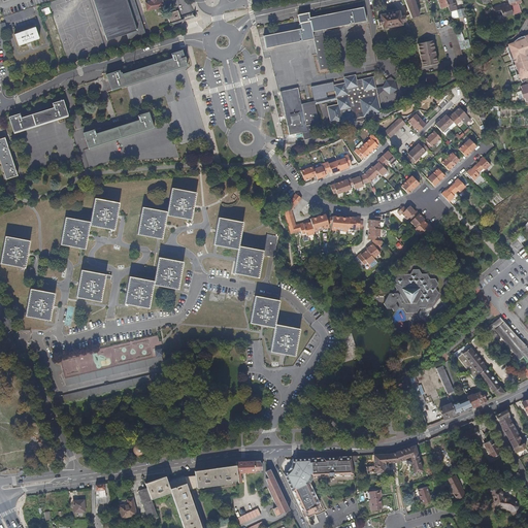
[(93,0),(107,41),(129,33),(131,33),(132,35),(130,36),(131,38),(145,33),(141,21),(142,21),(141,19),(140,19),(139,17),(136,18),(135,14),(138,13),(134,0),(93,0)]
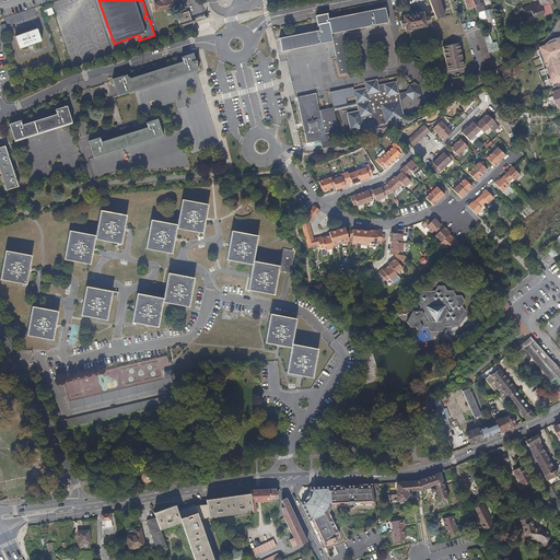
[(155,3),(156,11),(173,9),(173,1),(166,2),(166,0),(165,0),(160,0),(161,1),(161,2),(155,3)]
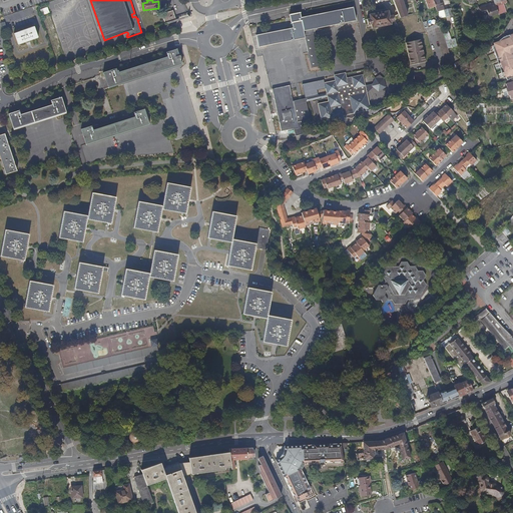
[(425,0),(428,9),(435,7),(433,0),(425,0)]
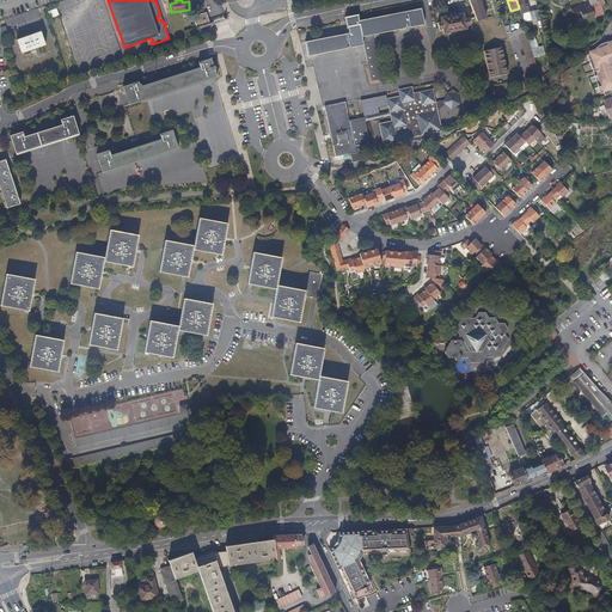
[(516,0),(519,8),(521,14),(530,12),(527,4),(525,5),(522,0),(516,0)]
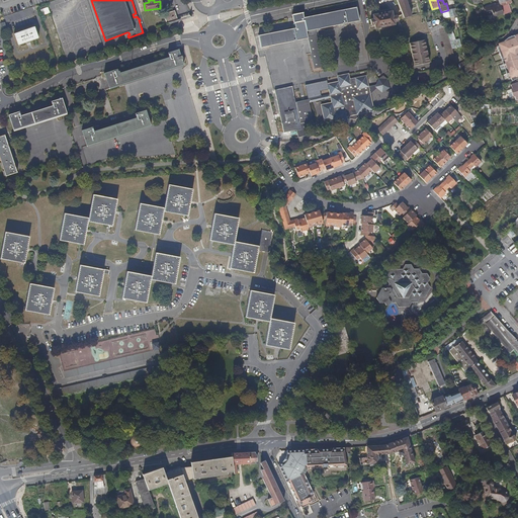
[(512,2),(511,0),(498,0),(500,3),(495,5),(495,4),(483,8),(486,16),(493,14),(494,17),(503,14),(504,14),(511,12),(508,4),(512,2)]
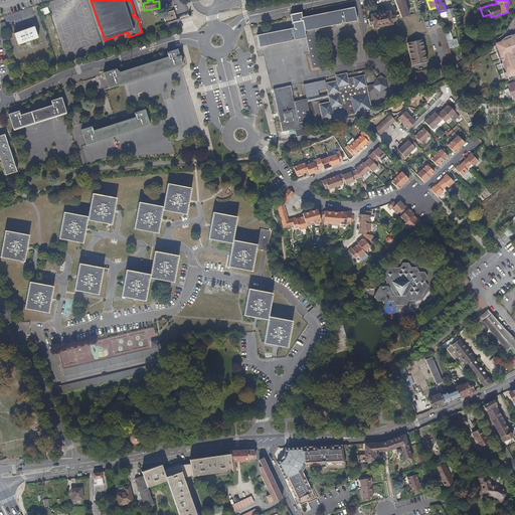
[(316,29),(357,21),(354,7),(327,13),(302,17),(301,12),(291,14),(292,23),(293,23),(294,28),(256,35),(260,47),(267,45),(266,37),(299,30),(300,39),(306,38),(305,31),(308,30),(309,37),(317,35),(316,29)]
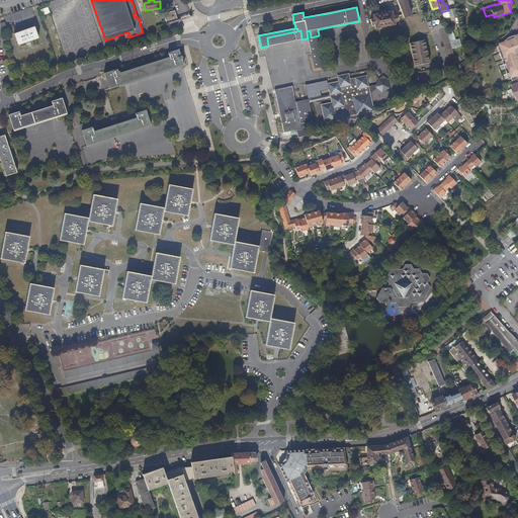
[(457,16),(455,8),(451,9),(448,10),(450,18),(457,16)]
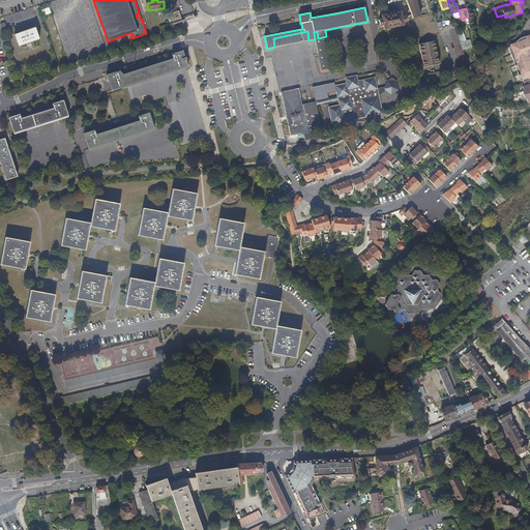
[(168,15),(171,25),(181,22),(180,20),(181,20),(179,10),(168,15)]
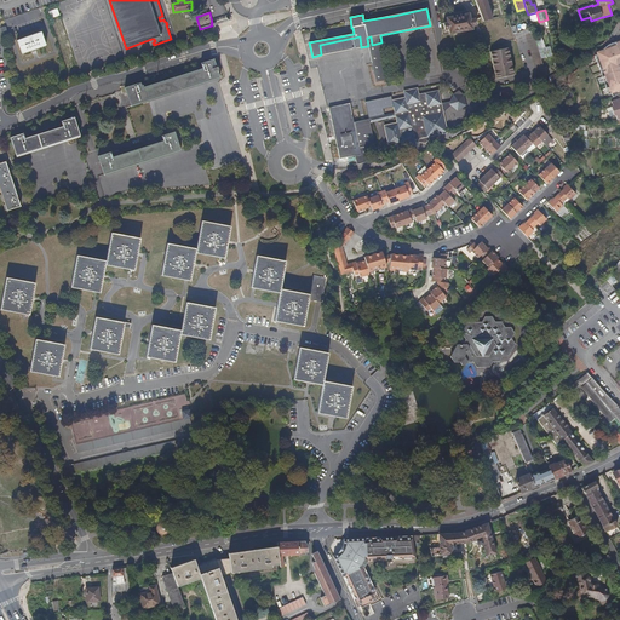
[(476,26),(475,19),(470,19),(469,13),(446,18),(447,23),(443,23),(445,30),(448,29),(449,34),(472,29),(472,27),(476,26)]
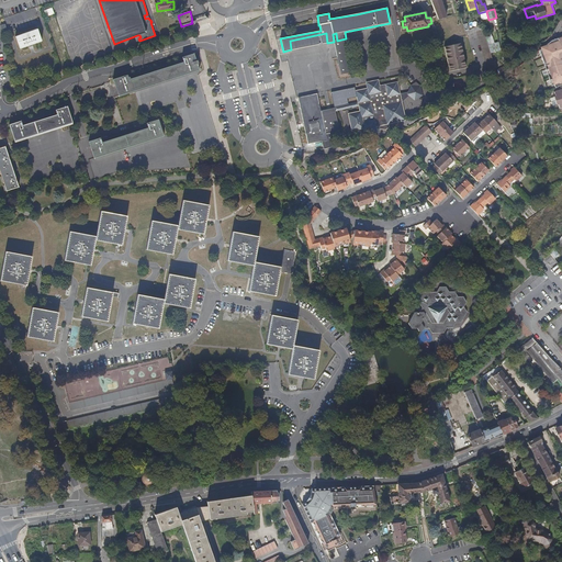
[(42,42),(37,30),(15,36),(19,48),(42,42)]
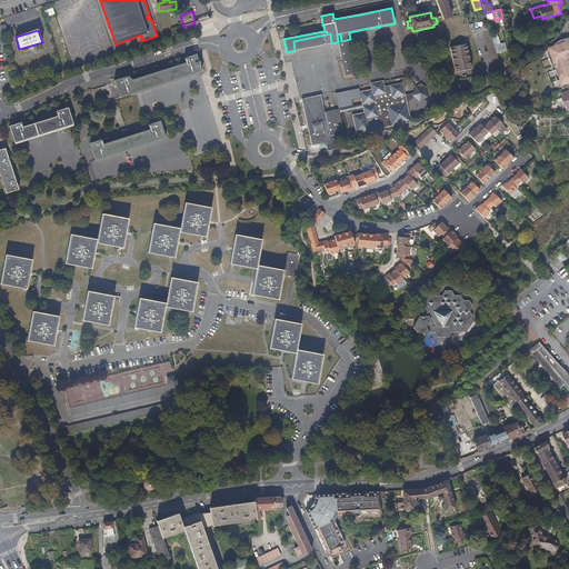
[(331,43),(330,33),(293,41),(295,50),(331,43)]
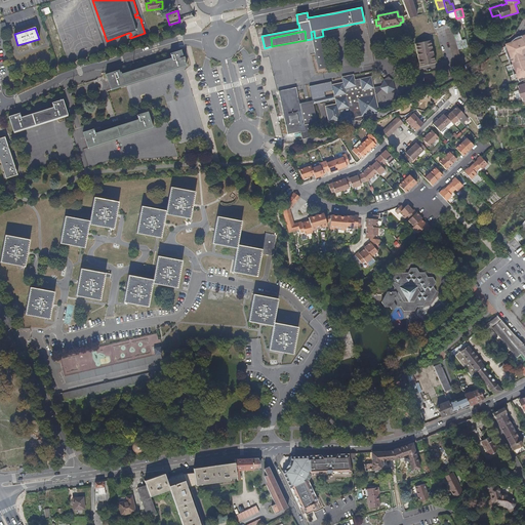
[(329,68),(323,36),(315,38),(314,31),(311,32),(312,39),(318,70),(329,68)]
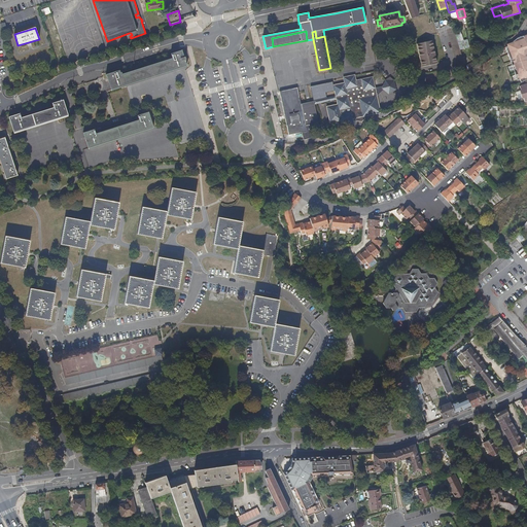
[(526,36),(524,38),(523,36),(517,38),(512,42),(505,47),(511,62),(514,62),(515,65),(513,66),(514,70),(516,70),(518,75),(516,75),(517,80),(520,79),(521,82),(526,78),(526,60),(525,54),(526,54),(526,36)]
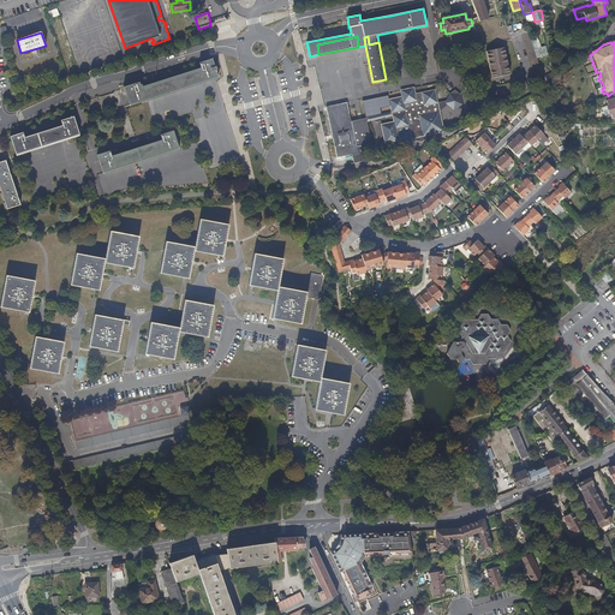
[(548,55),(545,47),(535,49),(536,53),(537,59),(548,55)]
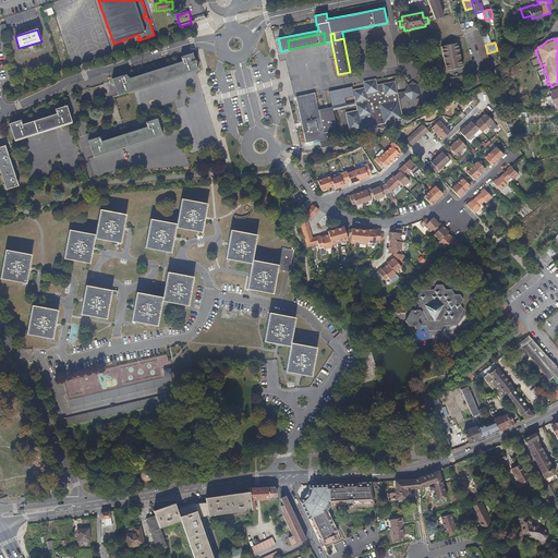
[(462,68),(457,44),(441,47),(446,71),(462,68)]
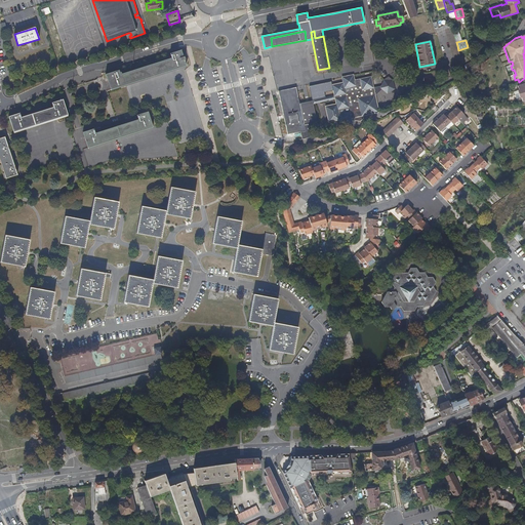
[(123,77),(168,63),(171,71),(186,66),(185,59),(185,56),(184,56),(182,50),(170,53),(171,58),(121,74),(121,72),(120,73),(119,70),(106,74),(111,89),(125,85),(123,77)]
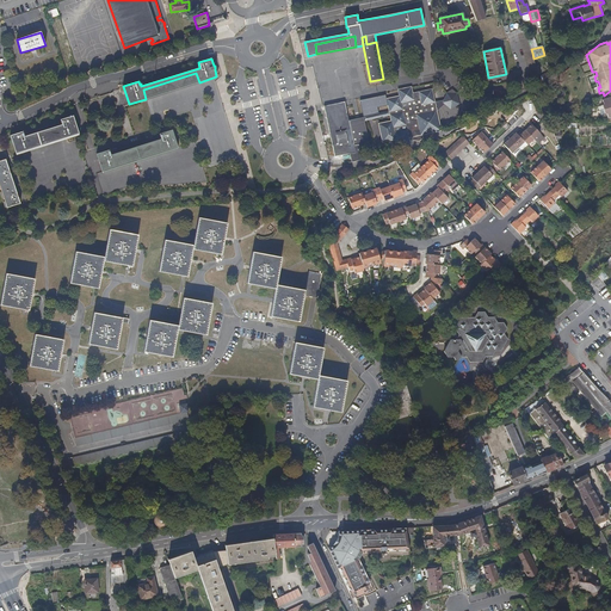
[(146,99),(199,82),(196,73),(143,90),(146,99)]
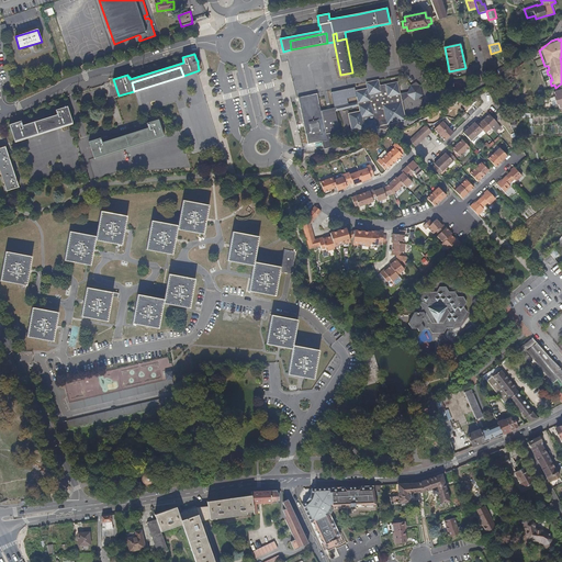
[(400,94),(396,82),(379,87),(378,80),(367,83),(368,89),(356,91),(360,112),(349,114),(352,131),(363,127),(366,134),(377,132),(377,131),(375,128),(375,126),(380,125),(389,124),(405,120),(401,103),(400,94)]
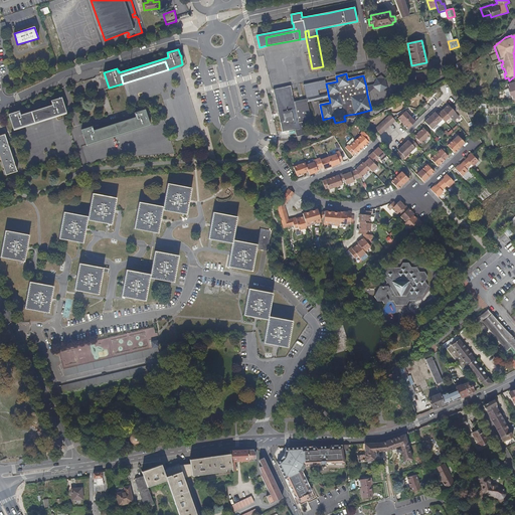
[(387,88),(385,78),(384,79),(377,79),(376,78),(374,84),(366,87),(367,95),(374,88),(380,93),(387,88)]
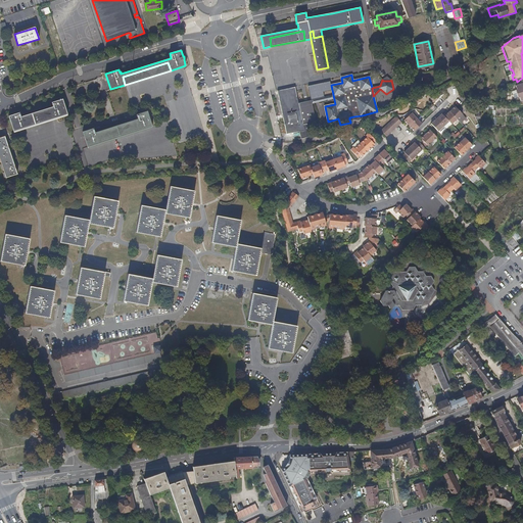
[(316,121),(312,105),(310,106),(308,104),(303,105),(302,102),(298,103),(296,91),(294,91),(294,88),(279,91),(280,94),(278,94),(286,134),(299,132),(302,131),(304,138),(310,137),(306,124),(314,123),(313,122),(316,121)]
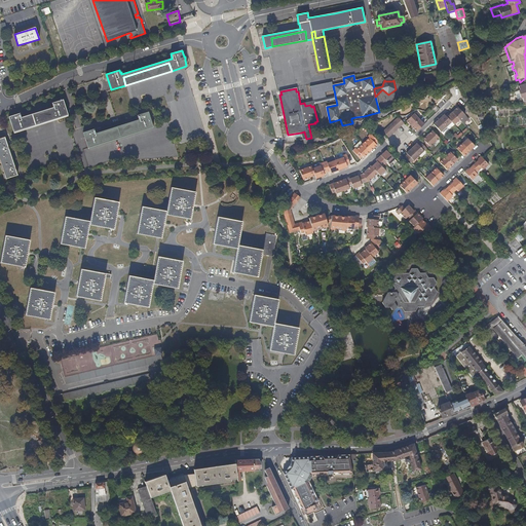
[(313,105),(336,100),(335,96),(312,101),(313,105)]
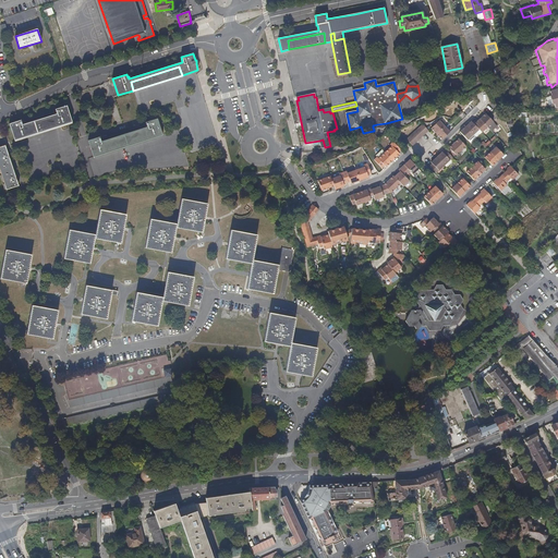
[(26,136),(24,129),(58,118),(60,125),(72,122),(67,106),(56,109),(57,113),(23,125),(21,120),(9,124),(14,141),(26,136)]
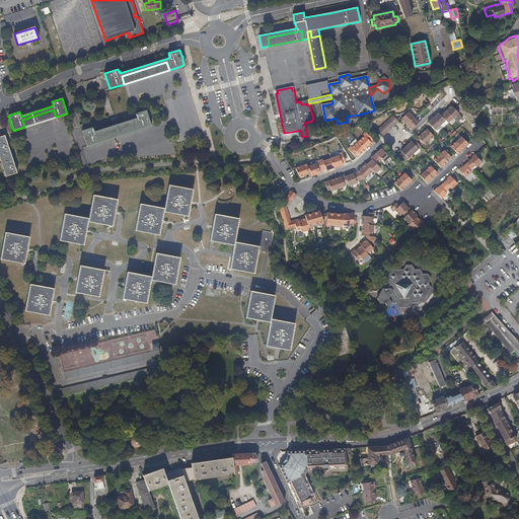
[(451,105),(446,110),(453,119),(459,114),(454,107),(451,105)]
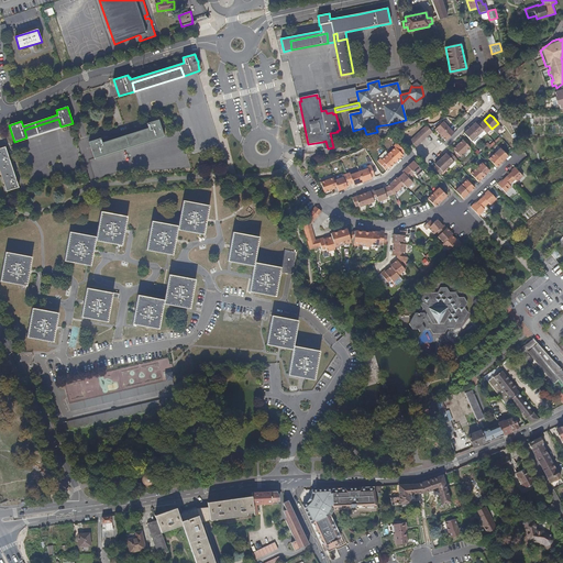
[(26,138),(61,127),(58,119),(24,130),(26,138)]
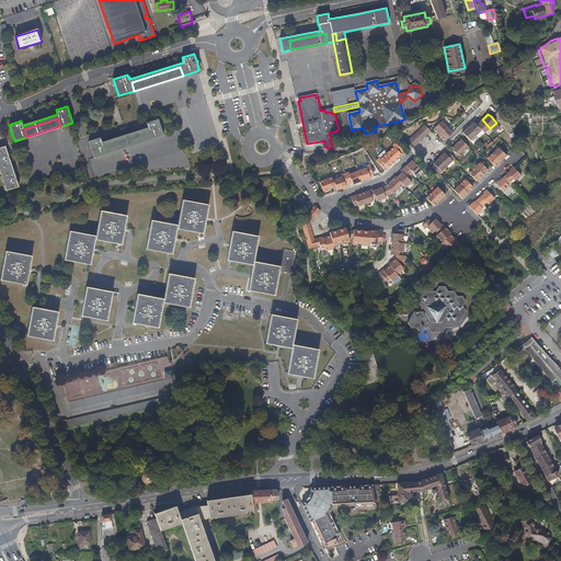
[(128,147),(163,136),(158,119),(146,123),(148,127),(102,142),(101,137),(89,141),(94,158),(111,152),(128,147)]
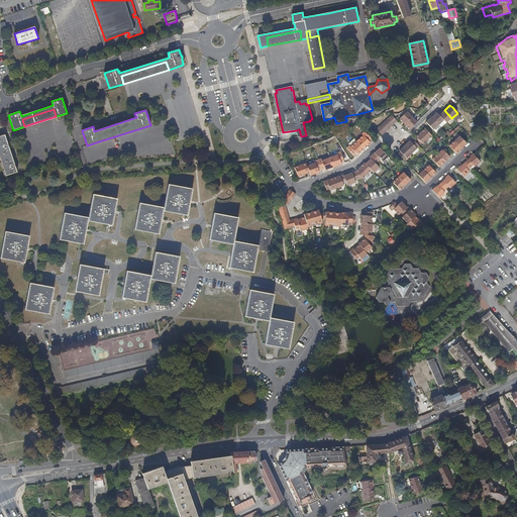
[(444,110),(439,115),(443,120),(446,123),(451,118),(444,110)]
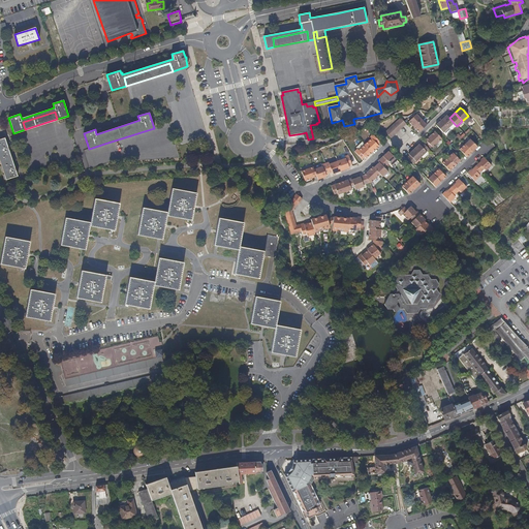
[(416,114),(408,122),(413,127),(422,120),(416,114)]
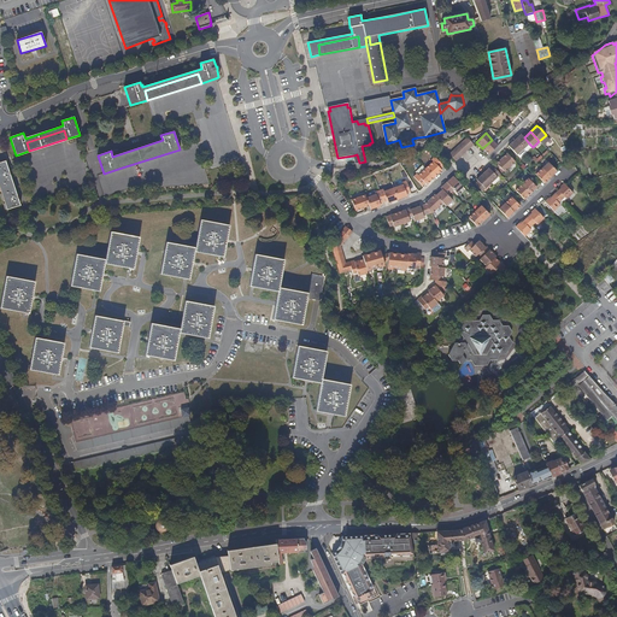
[(521,134),(515,140),(523,150),(529,144),(524,137),(521,134)]
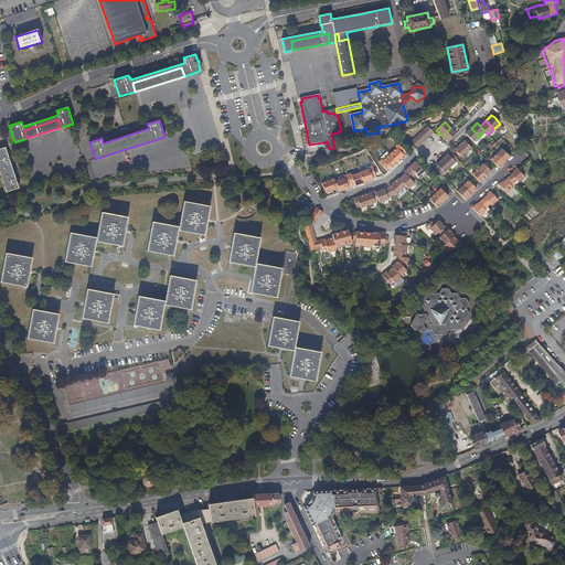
[(434,132),(428,126),(425,128),(432,135),(434,132)]
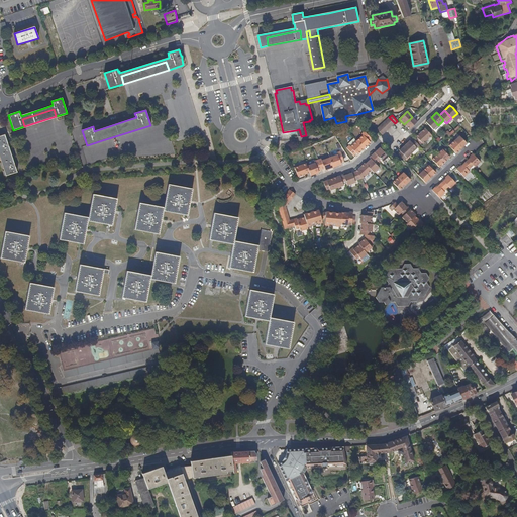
[(417,122),(412,117),(404,124),(409,129),(417,122)]
